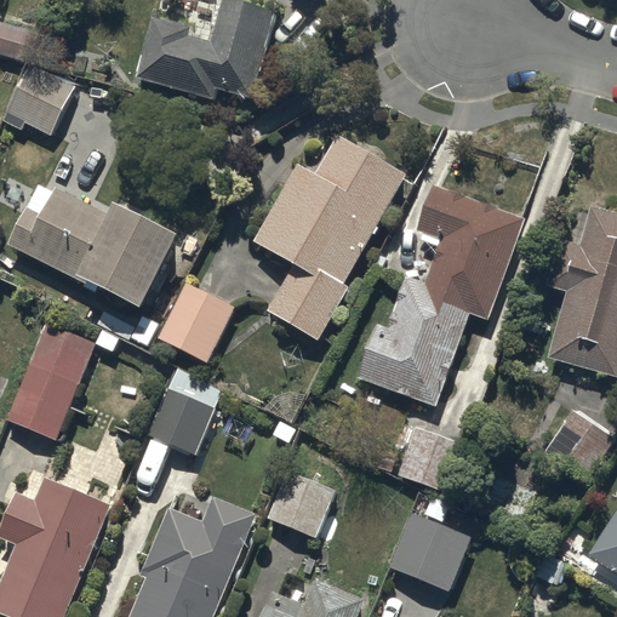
[(189,23),(150,16),(142,57),(135,55),(132,69),(141,70),(138,83),(215,98),(216,89),(253,96),(272,9),(232,0),(221,0),(211,41),(187,35),(189,23)]
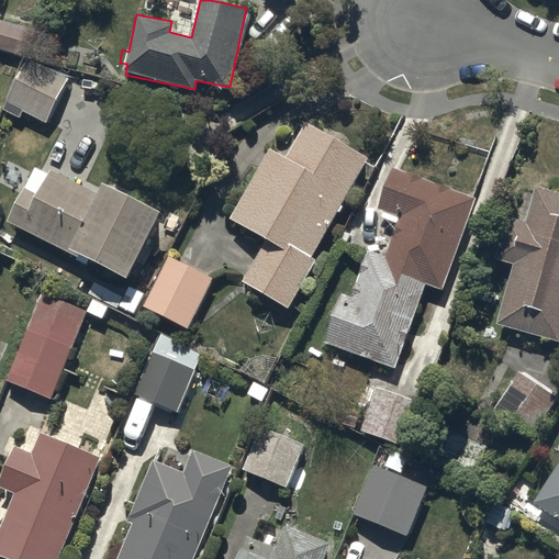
[(30,25),(0,18),(0,48),(22,54),(30,25)]
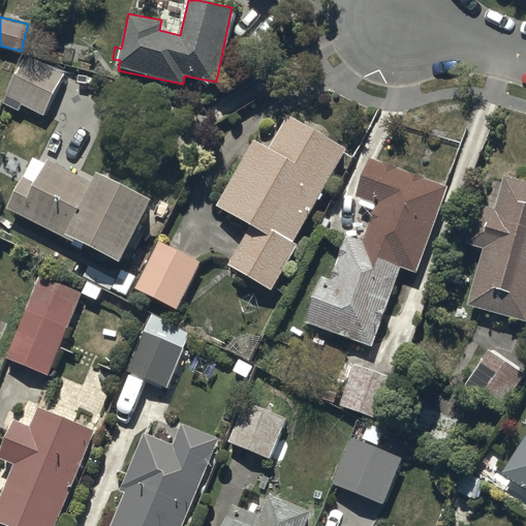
[(27,53),(1,101),(19,111),(22,103),(41,115),(64,73),(27,53)]
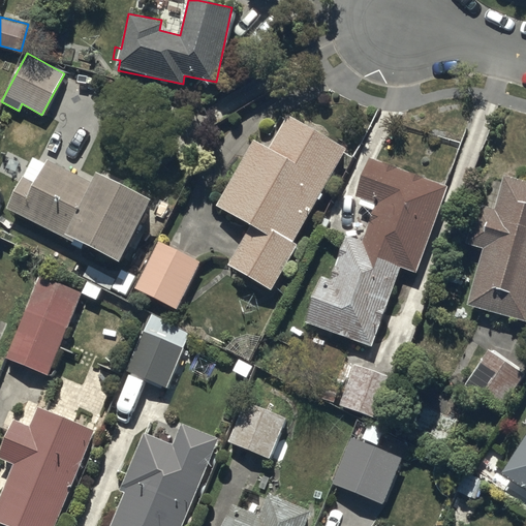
[(345,147),(287,115),(269,148),(254,140),(217,206),(249,223),(226,264),(271,289),(298,243),(292,240),(345,147)]
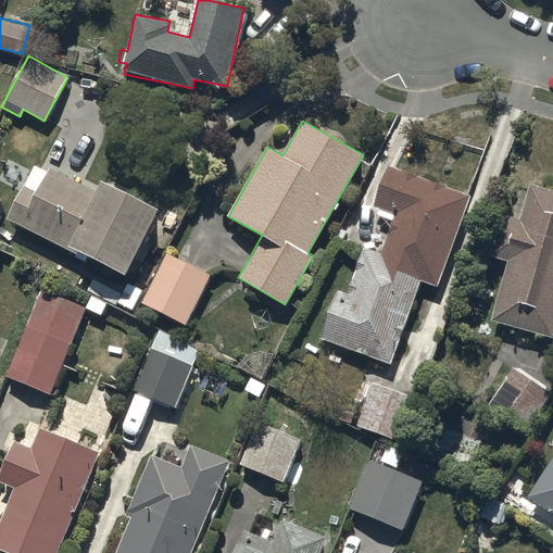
[(34,163),(8,216),(127,277),(162,209),(103,179),(98,190),(50,166),(48,171),(34,163)]
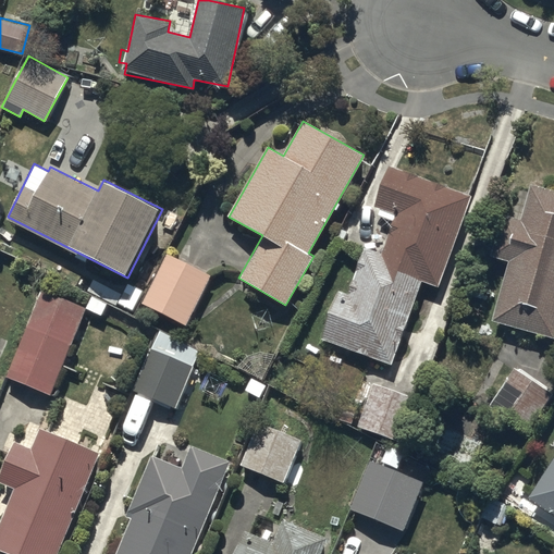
[(469,194),(390,164),(374,207),(379,209),(377,216),(392,221),(381,253),(366,247),(348,296),(336,292),(319,340),(390,365),(420,281),(436,286),(469,194)]
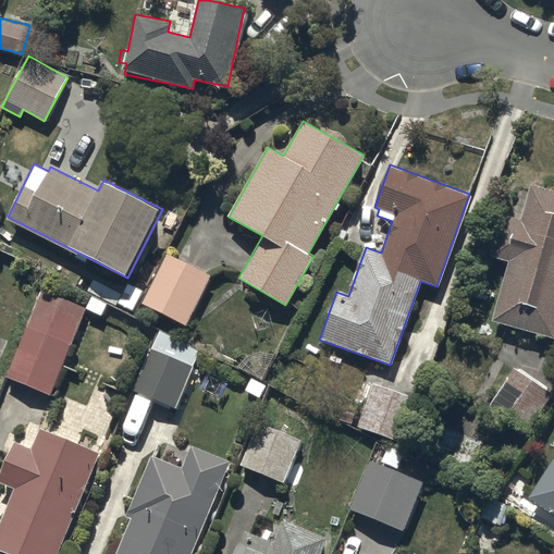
[(553,333),(553,189),(530,183),(520,219),(504,214),(493,256),(508,260),(492,320),(553,336),(553,333)]
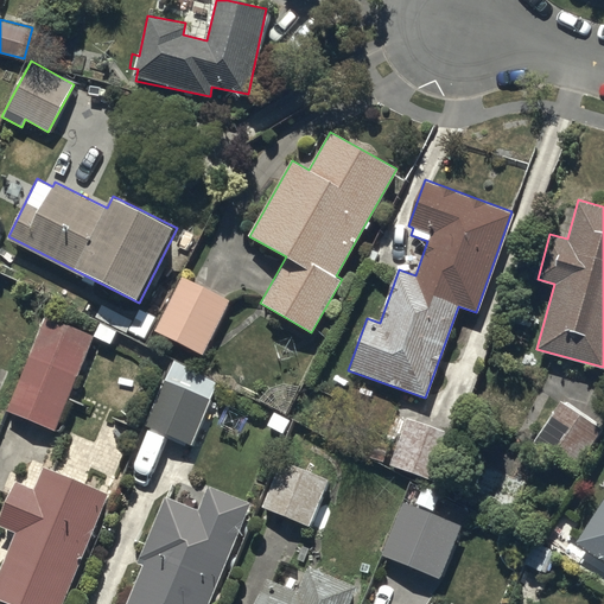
[(230,299),(183,275),(156,331),(203,354),(230,299)]
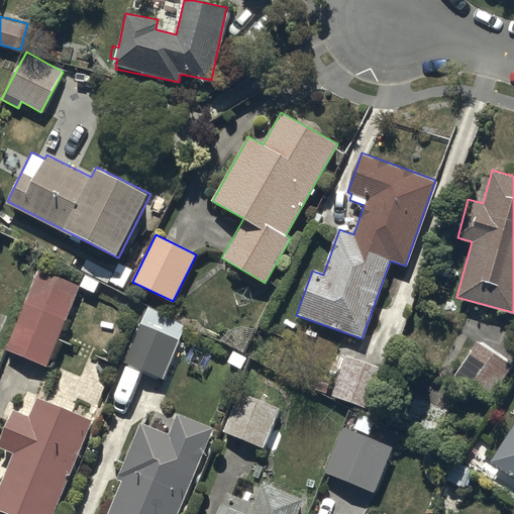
[(5,348),(46,365),(78,288),(37,272),(5,348)]
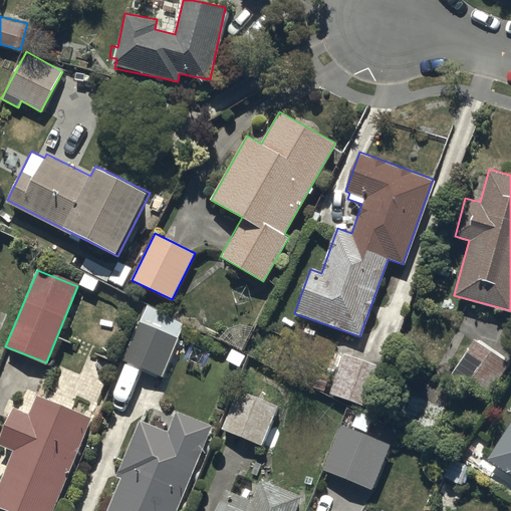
[(176,337),(138,322),(122,359),(161,374),(176,337)]
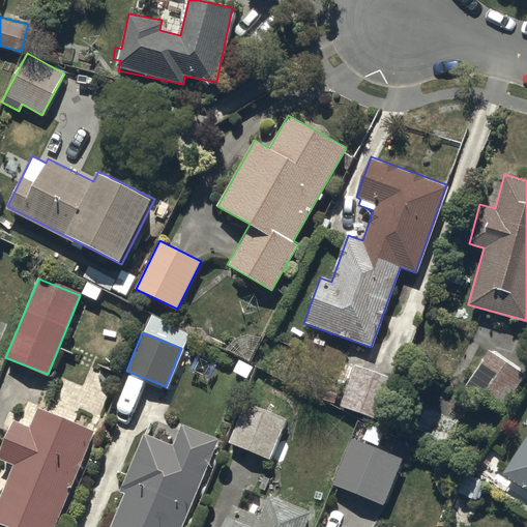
[(525,374),(489,347),(461,384),(500,413),(516,390),(514,388),(525,374)]
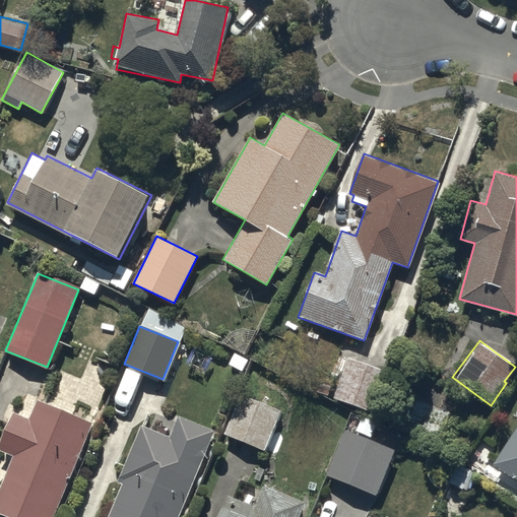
[(388,371),(347,359),(335,399),(376,411),(388,371)]
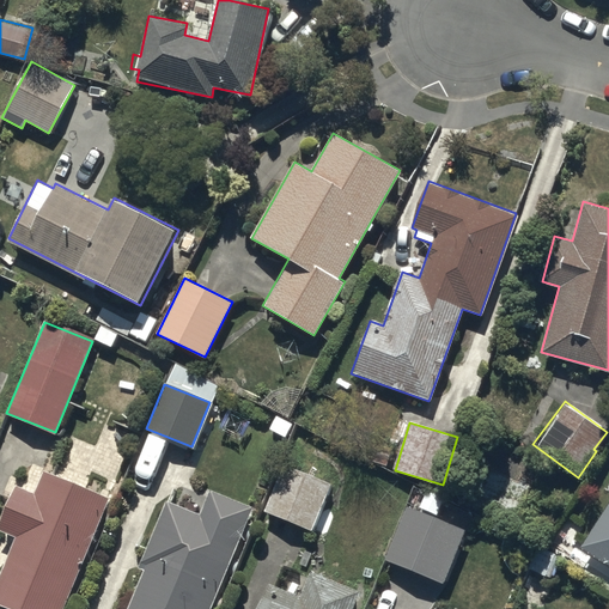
[(54,463),(50,473),(43,469),(34,493),(14,486),(0,521),(0,530),(14,536),(0,572),(0,606),(7,608),(62,608),(109,497),(84,486),(87,476),(54,463)]
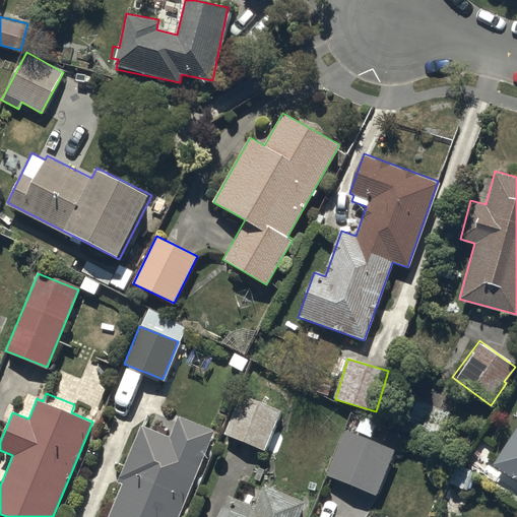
[(271,431),(279,408),(239,394),(224,434),(265,449),(267,445),(275,448),(280,434),(271,431)]
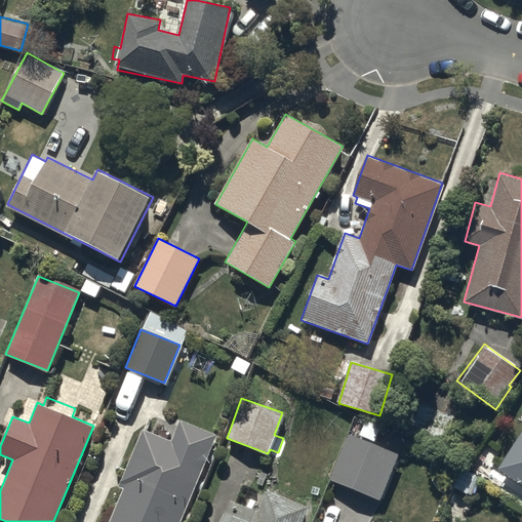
[(177,521),(214,435),(178,420),(170,441),(142,429),(118,485),(122,487),(108,521),(177,521)]
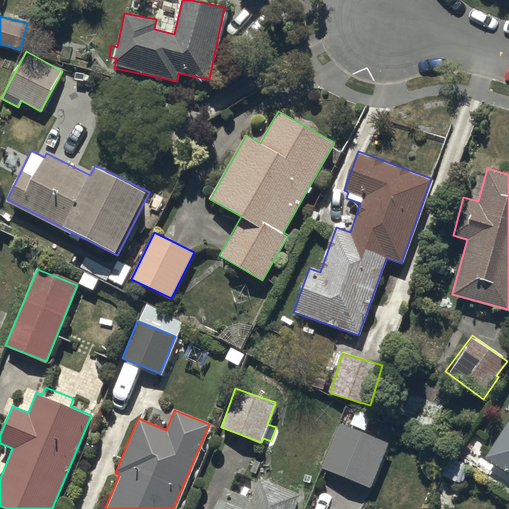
[(370,487),(388,443),(350,427),(354,417),(343,413),(321,467),(370,487)]
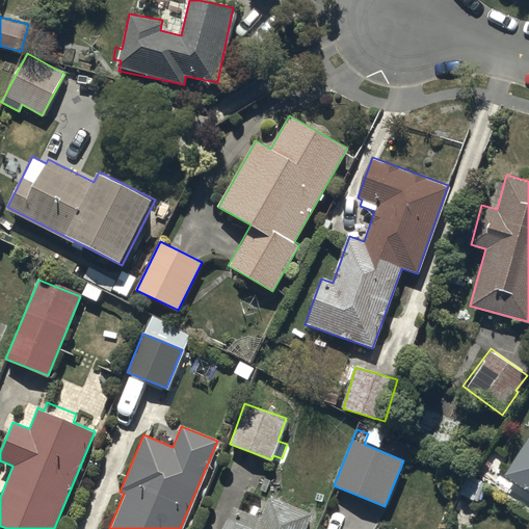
[(528,437),(505,474),(528,488),(528,437)]
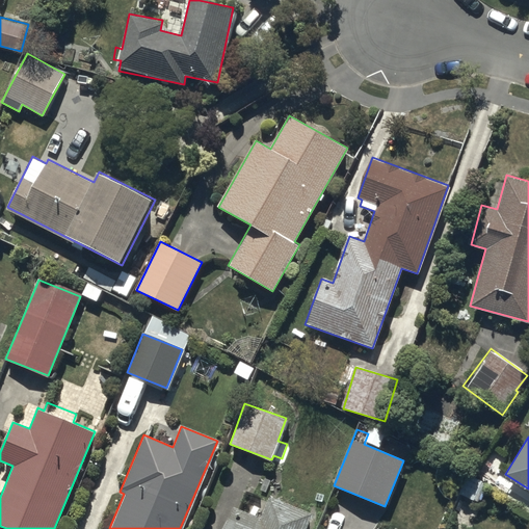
[(307,528),(313,514),(268,495),(259,516),(234,505),(222,528),(307,528)]
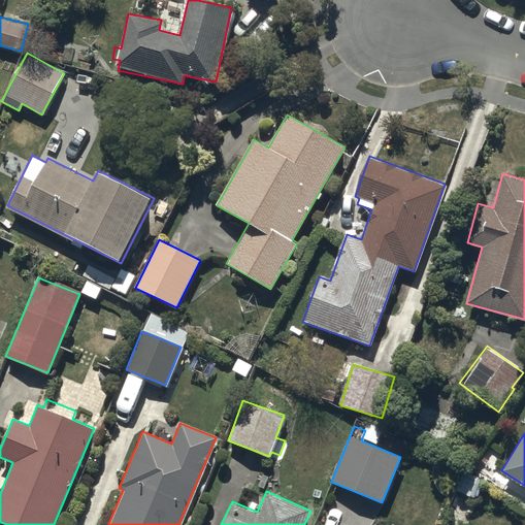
All buildings are outlined.
